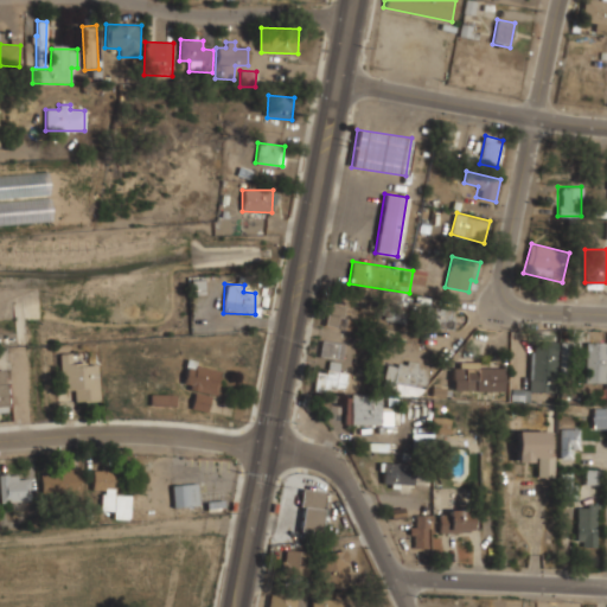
[(388,320),(451,328),(454,307),(391,298),(388,320)]
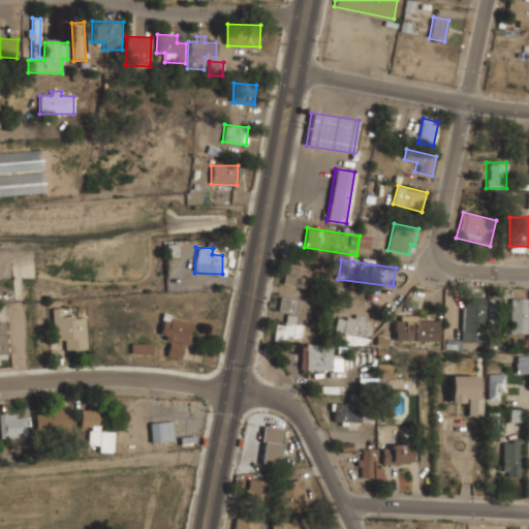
[(309,266),(284,262),(282,283),(306,286),(309,266)]
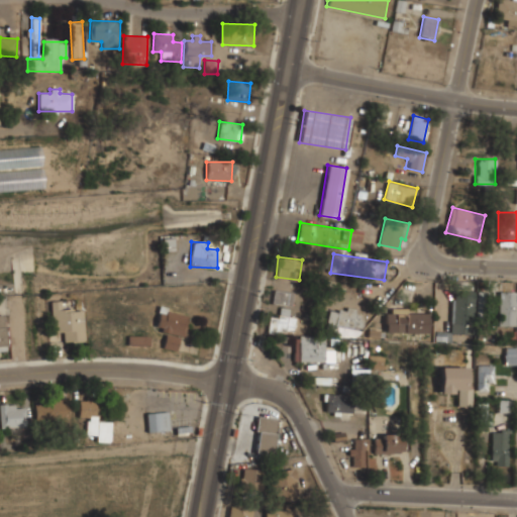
[(292,307),(294,292),(274,289),(272,303),(292,307)]
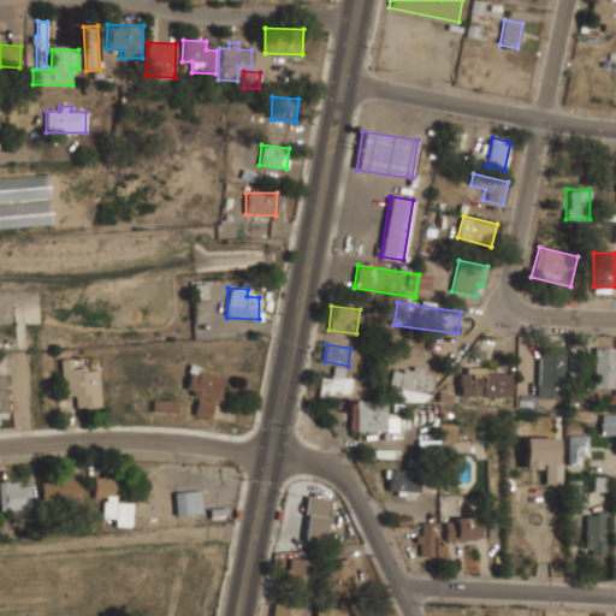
[(539,348),(539,398),(563,398),(563,348),(539,348)]
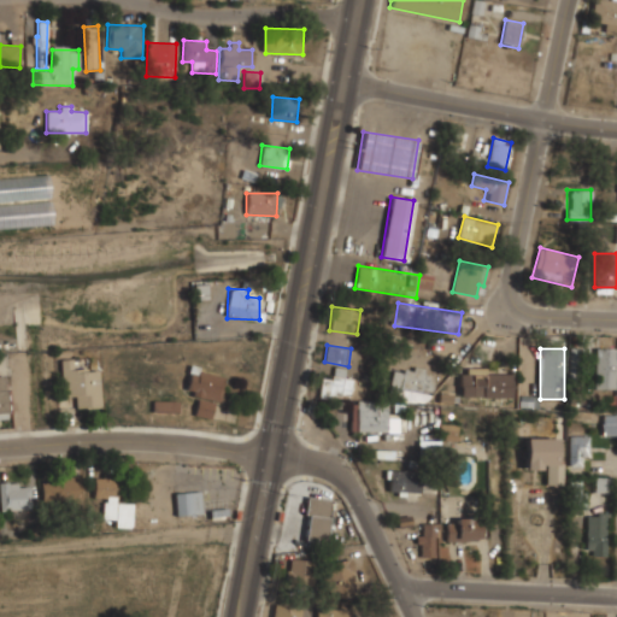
[(616,348),(594,348),(594,389),(616,389),(616,348)]
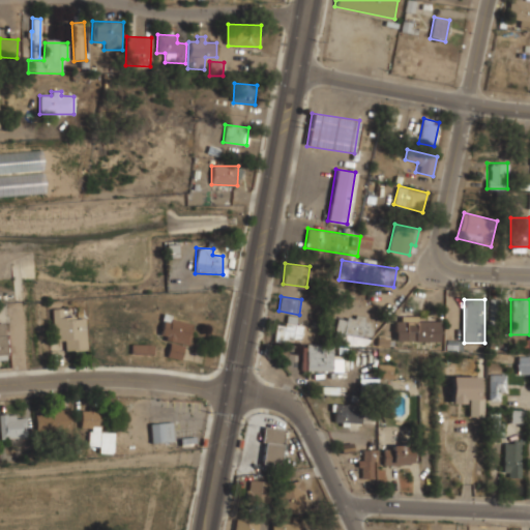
[(64,351),(86,350),(85,317),(62,318),(61,308),(52,308),(53,341),(64,341),(64,351)]
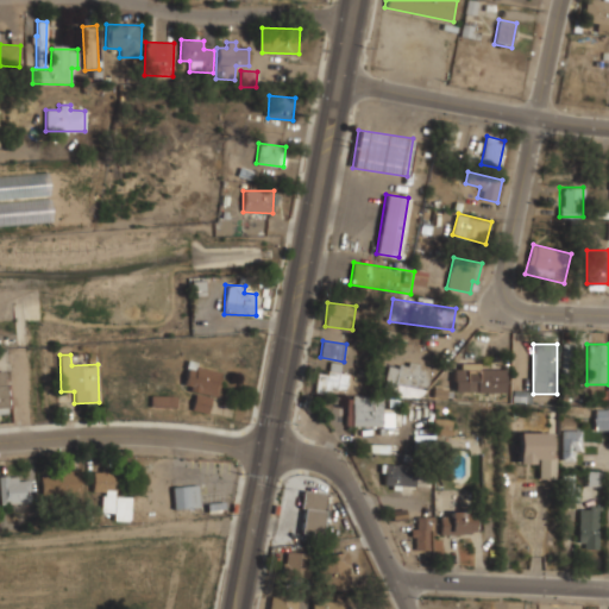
[(427,389),(427,364),(387,364),(387,389),(427,389)]
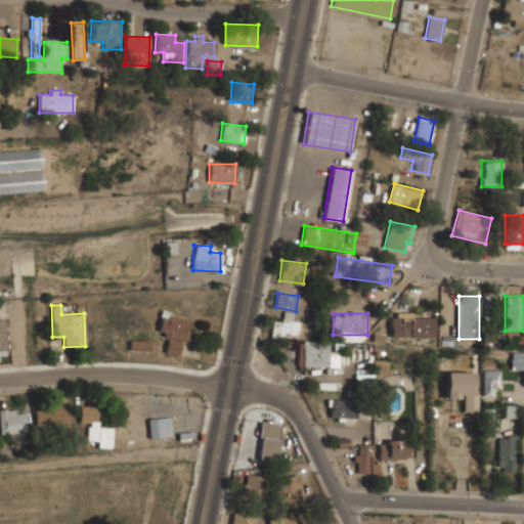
[(161,315),(157,335),(186,341),(190,321),(161,315)]
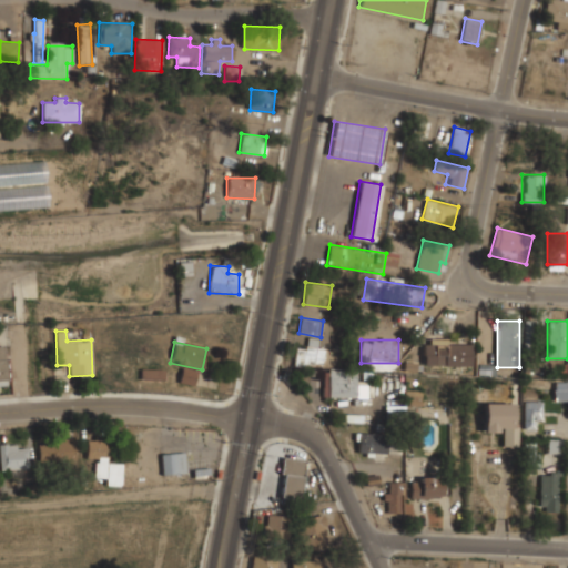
[(294,347),(295,366),(325,365),(324,342),(306,343),(306,347),(294,347)]
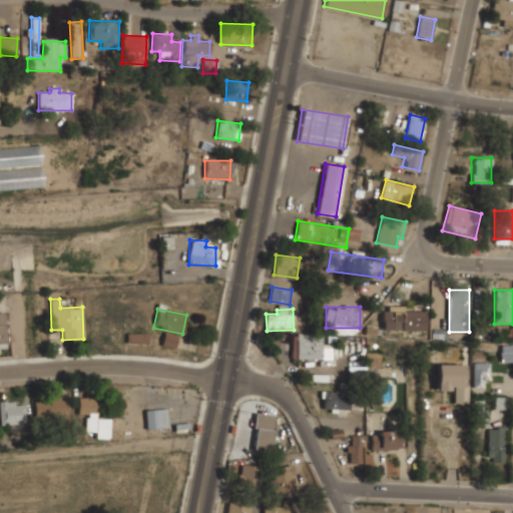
[(424,310),(383,310),(383,330),(424,330),(424,310)]
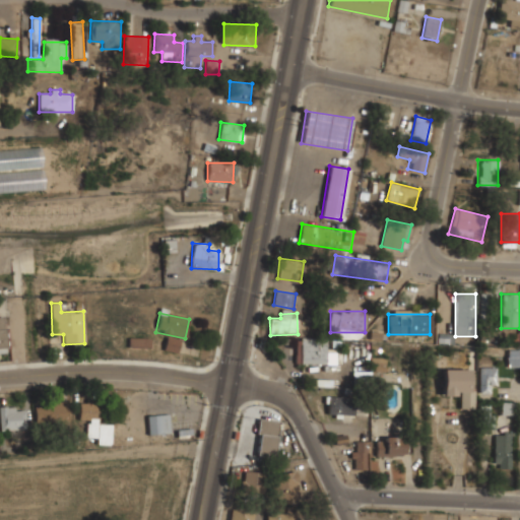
[(180,339),(166,336),(164,349),(177,352),(180,339)]
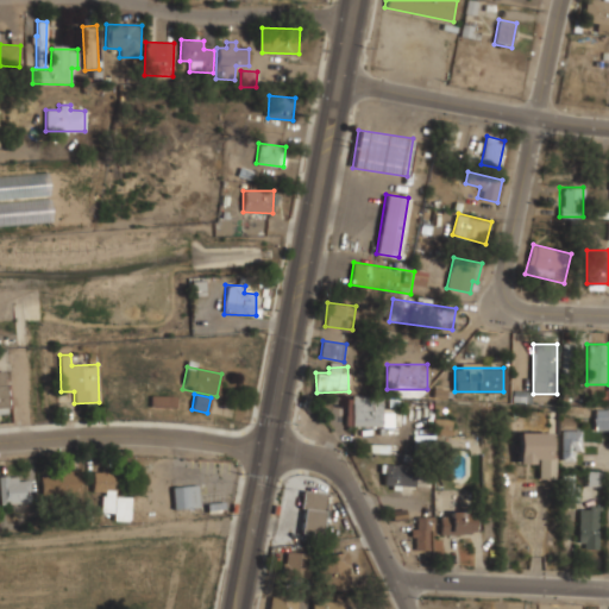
[(346,426),(395,426),(395,412),(383,412),(383,401),(346,401),(346,426)]
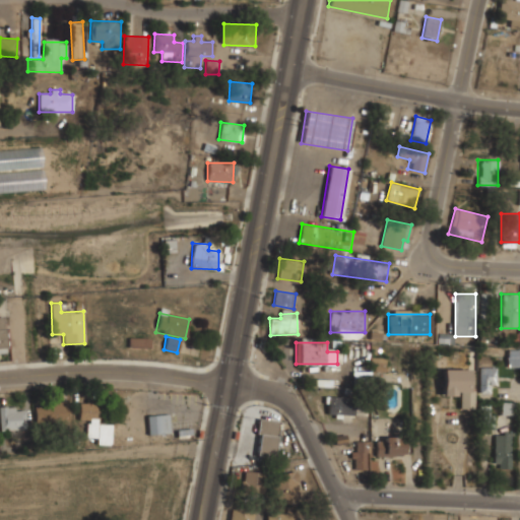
[(519,349),(507,349),(507,367),(519,367),(519,349)]
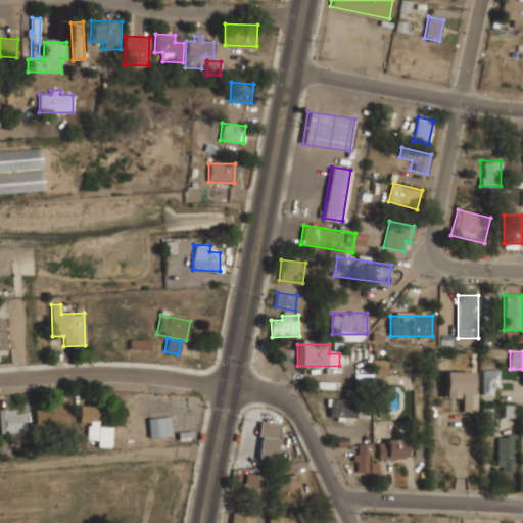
[(482,371),(482,394),(496,394),(496,371),(482,371)]
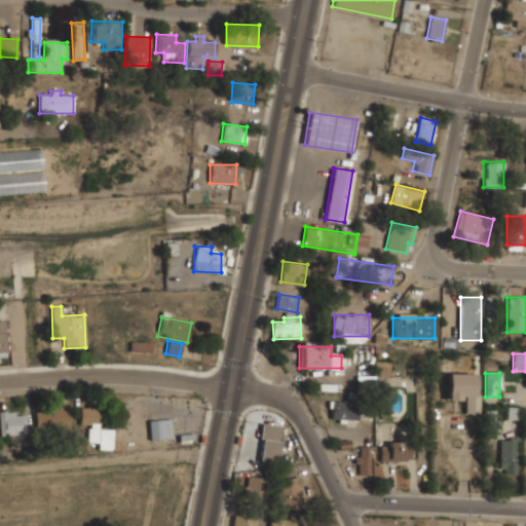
[(447,400),(464,400),(464,413),(478,413),(478,374),(447,374),(447,400)]
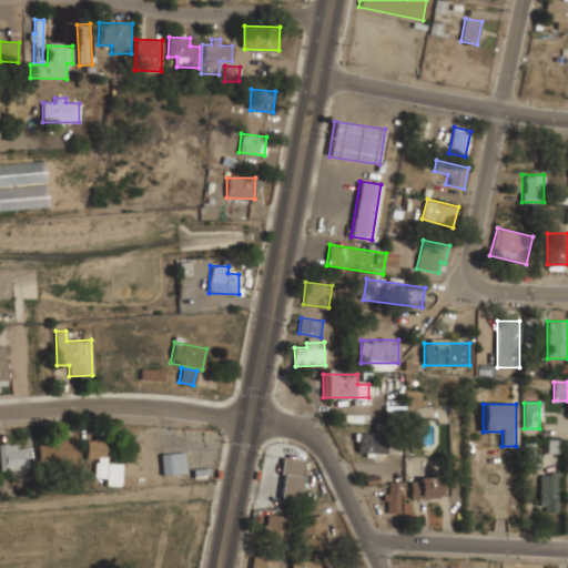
[(386,434),(356,434),(356,454),(386,454),(386,434)]
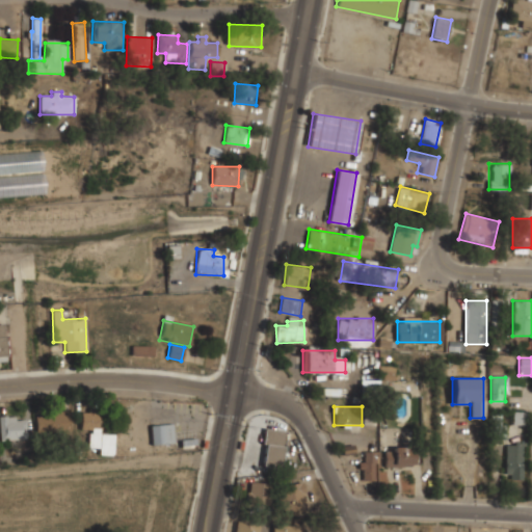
[(113,434),(99,434),(100,410),(81,410),(80,429),(88,429),(88,447),(99,448),(99,455),(113,455),(113,434)]
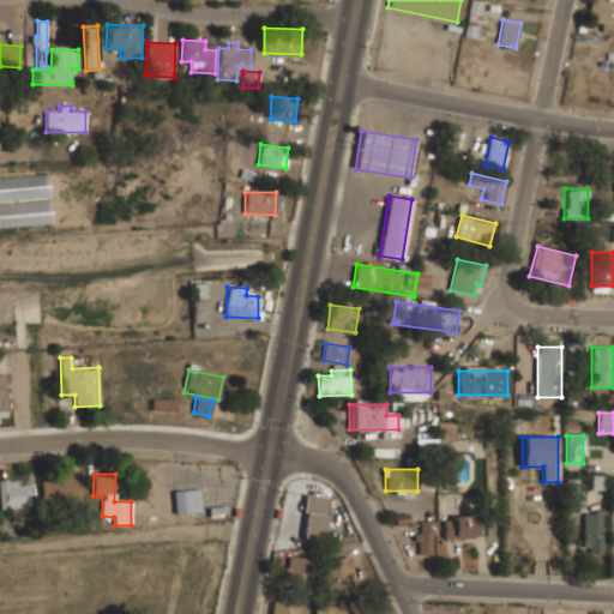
[(41,500),(80,499),(80,475),(41,476),(41,500)]
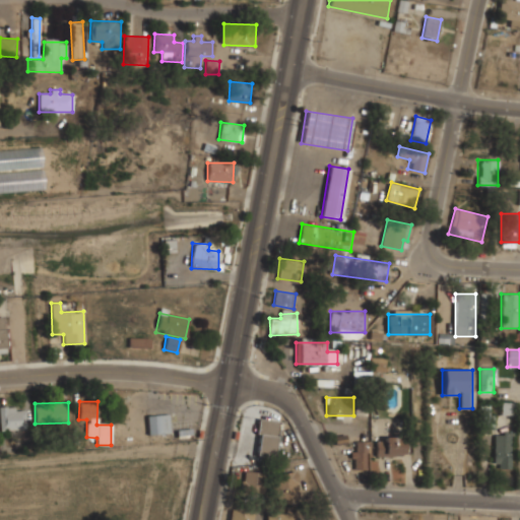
[(0,406),(0,430),(25,430),(24,409),(15,410),(14,406),(0,406)]
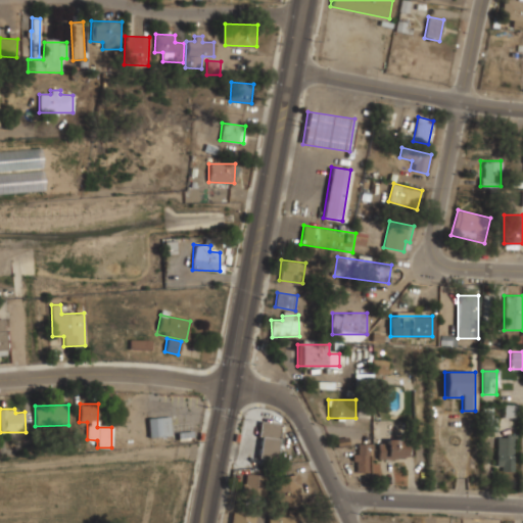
[(147,418),(149,437),(172,435),(170,416),(147,418)]
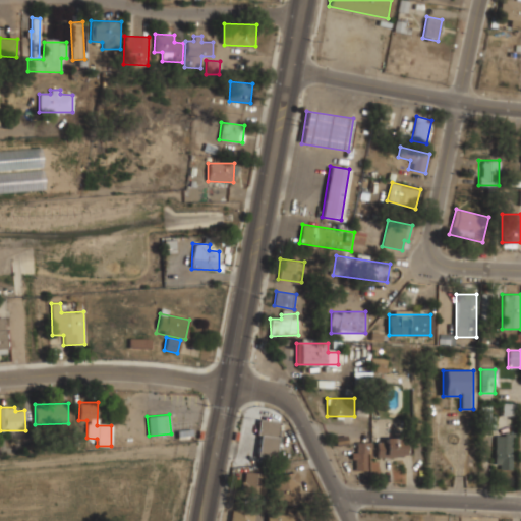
[(271,436),(271,420),(257,420),(257,457),(276,457),(276,436),(271,436)]
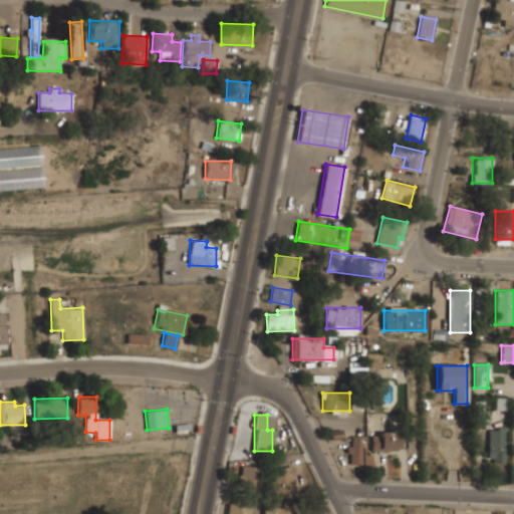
[(488,464),(506,464),(506,427),(488,427),(488,464)]
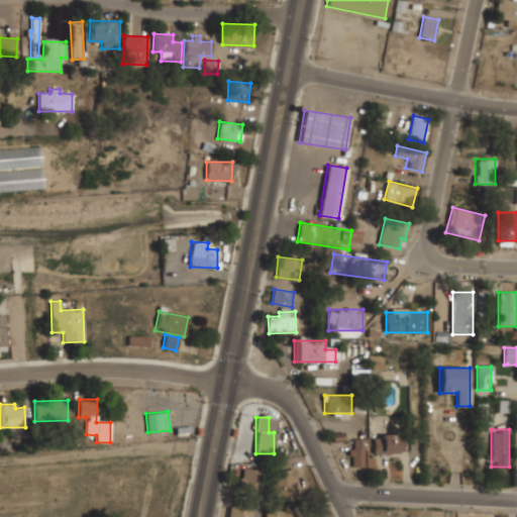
[(401,453),(401,433),(374,433),(374,453),(401,453)]
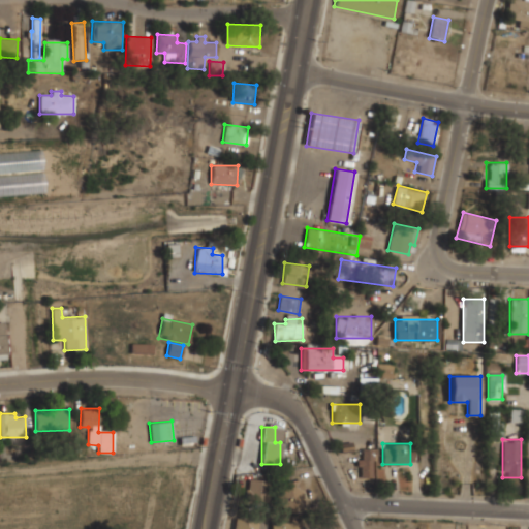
[(373,448),(359,448),(359,477),(373,477),(373,448)]
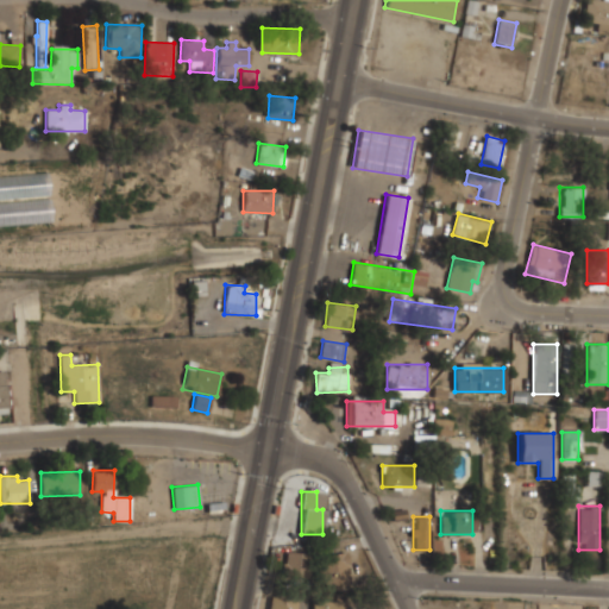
[(282,575),(308,577),(311,552),(283,551),(282,575)]
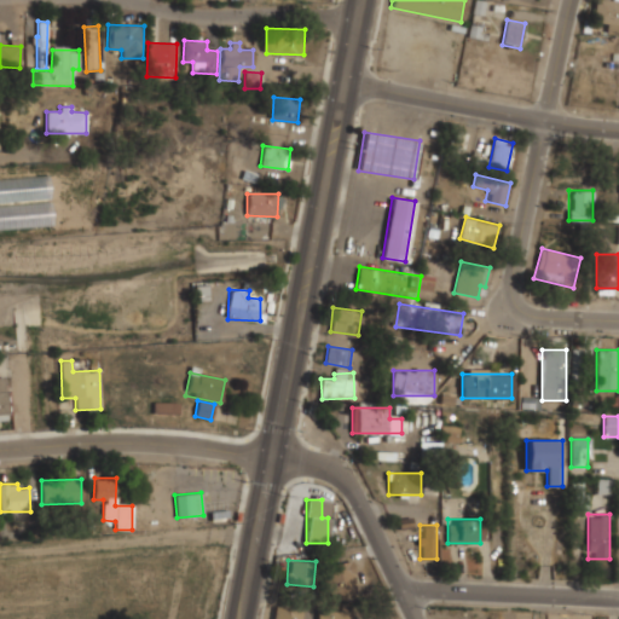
[(357,586),(350,560),(322,567),(329,594),(357,586)]
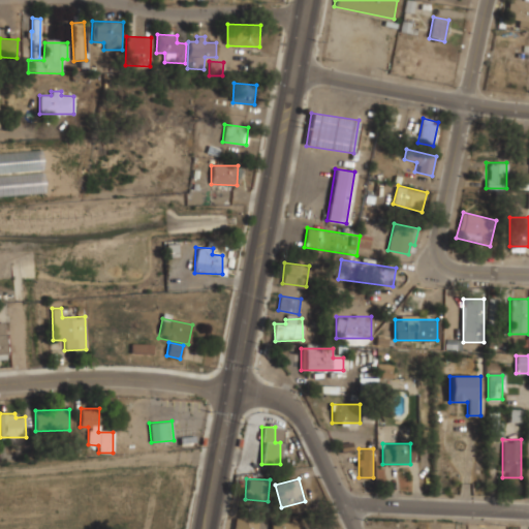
[(255,528),(257,521),(236,517),(232,528),(255,528)]
